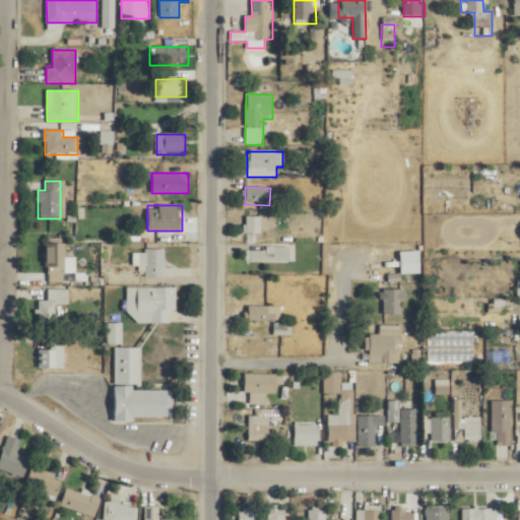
[(262,216),(245,216),(245,234),(262,234),(262,216)]
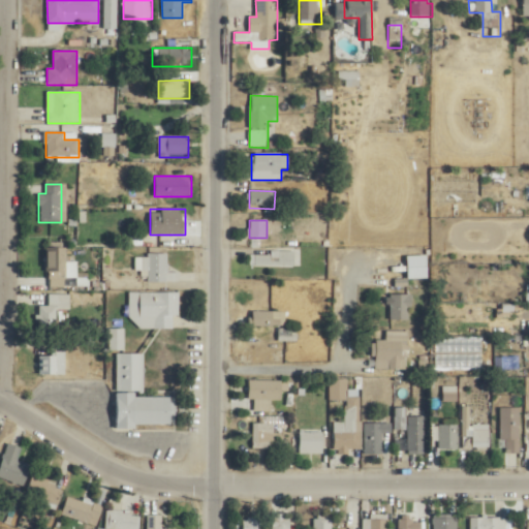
[(44,248),(44,280),(66,280),(66,248),(44,248)]
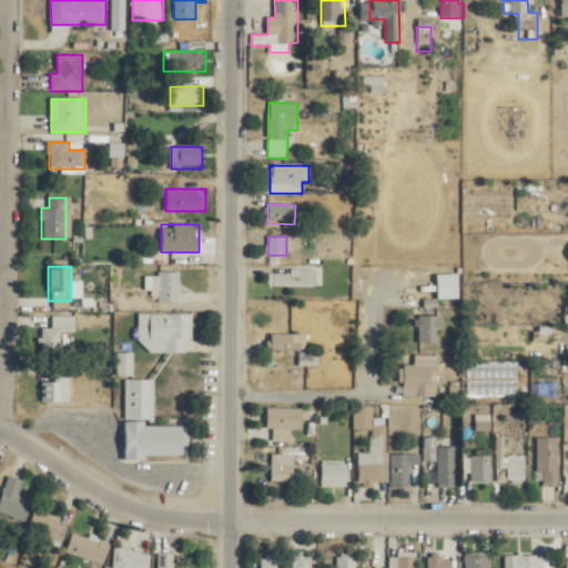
[(270,271),(270,286),(317,286),(317,271),(270,271)]
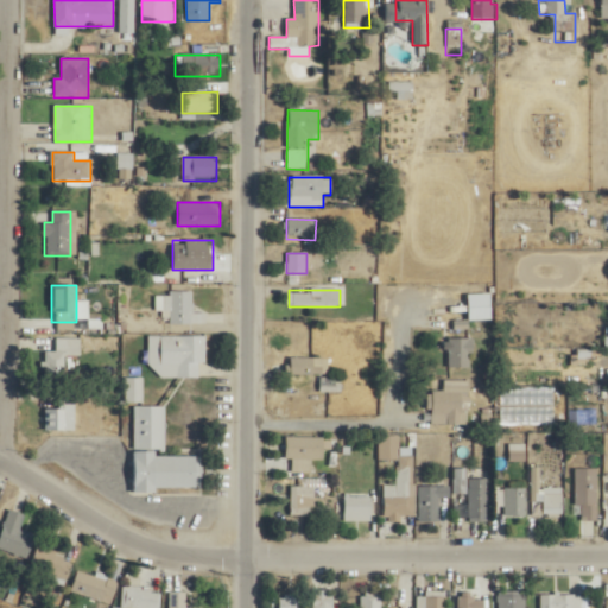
[(170,324),(207,324),(207,312),(194,312),(194,292),(157,292),(157,312),(170,312),(170,324)]
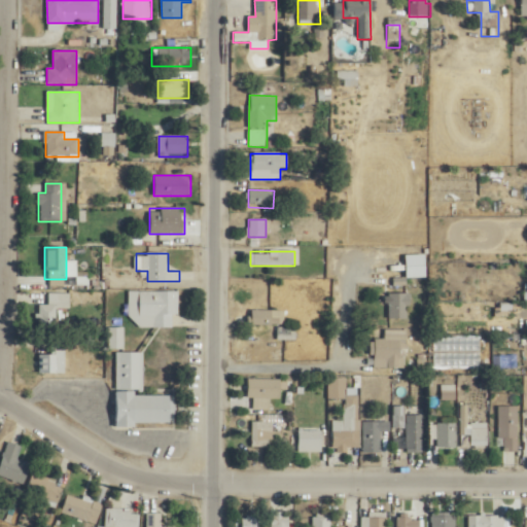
[(419,253),(399,253),(399,273),(419,273),(419,253)]
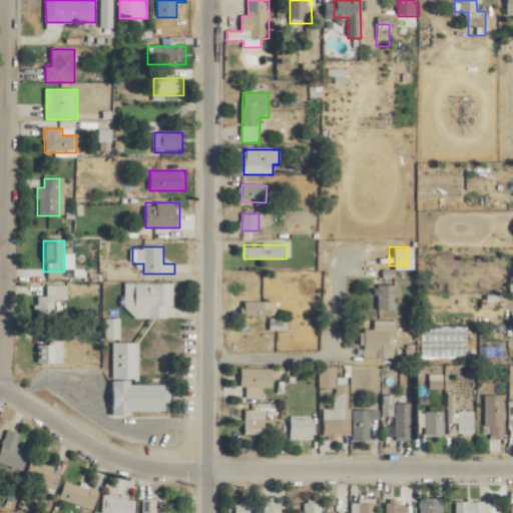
[(174,284),(127,284),(127,309),(136,309),(136,318),(169,318),(169,307),(174,307),(174,284)]
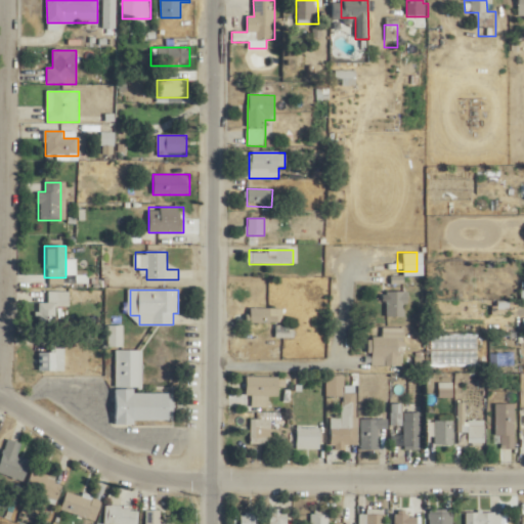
[(71,307),(71,291),(48,291),(48,302),(38,302),(38,322),(56,322),(56,307),(71,307)]
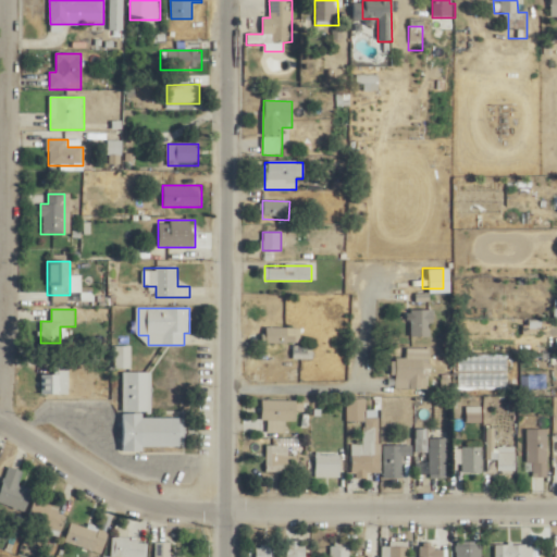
[(432,309),(411,309),(411,337),(432,337),(432,309)]
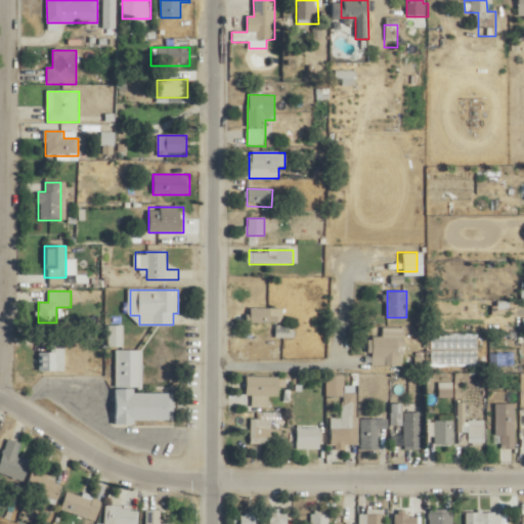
[(282,308),(248,308),(248,323),(282,323),(282,308)]
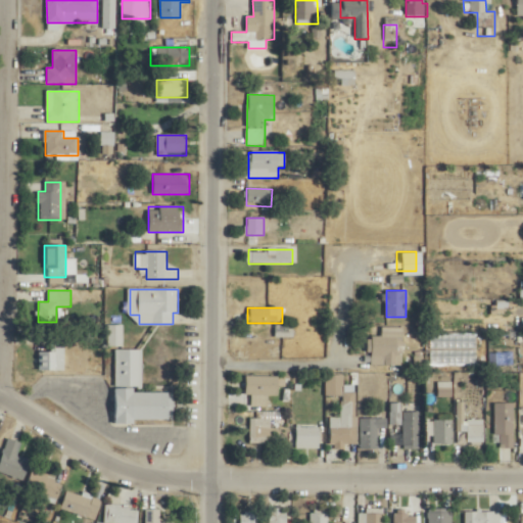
[(108,346),(124,346),(124,325),(108,325),(108,346)]
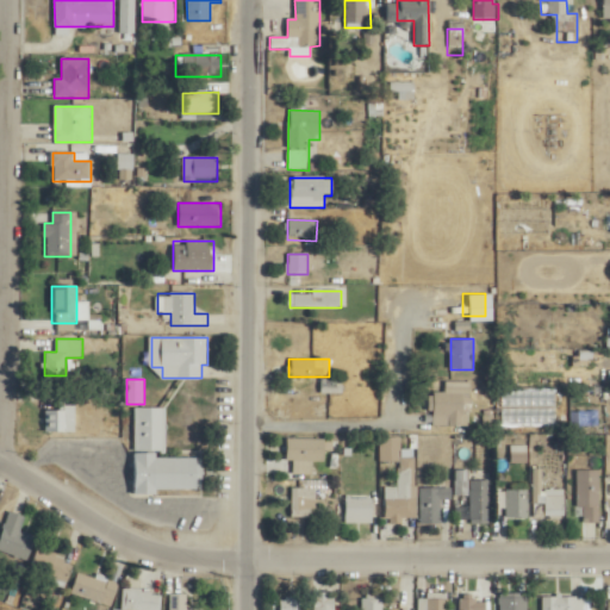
[(471,427),(471,381),(446,381),(444,393),(430,393),(429,427),(471,427)]
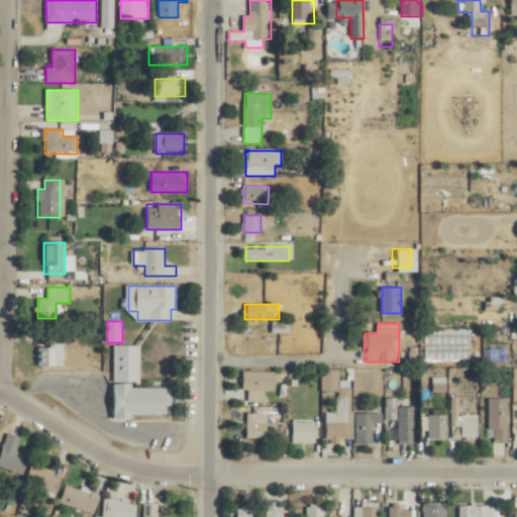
[(65,367),(65,339),(50,339),(50,346),(38,346),(38,367),(65,367)]
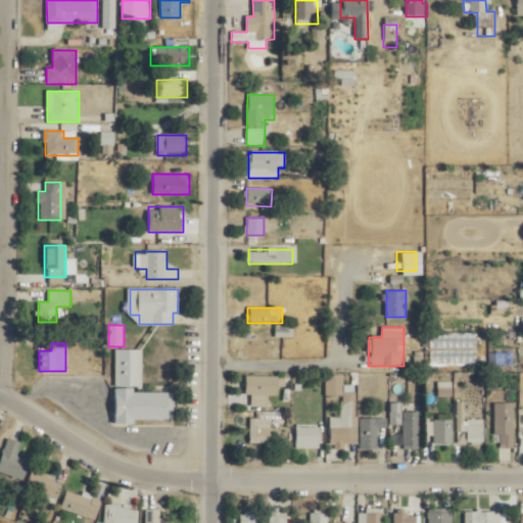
[(142,349),(114,349),(114,421),(173,421),(173,390),(142,390),(142,349)]
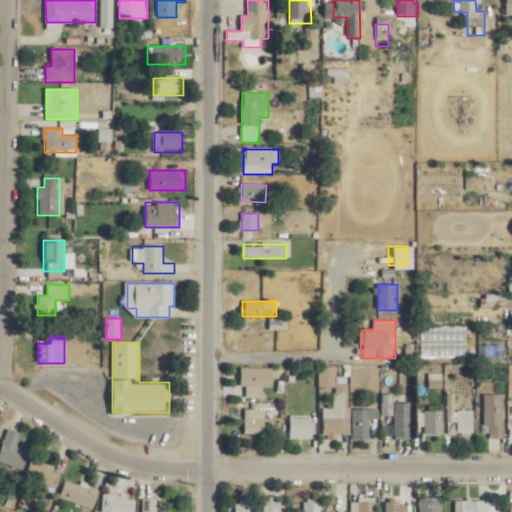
[(280,368),(240,368),(240,388),(245,388),(245,397),(261,397),(261,387),(273,387),(273,379),(280,379),(280,368)]
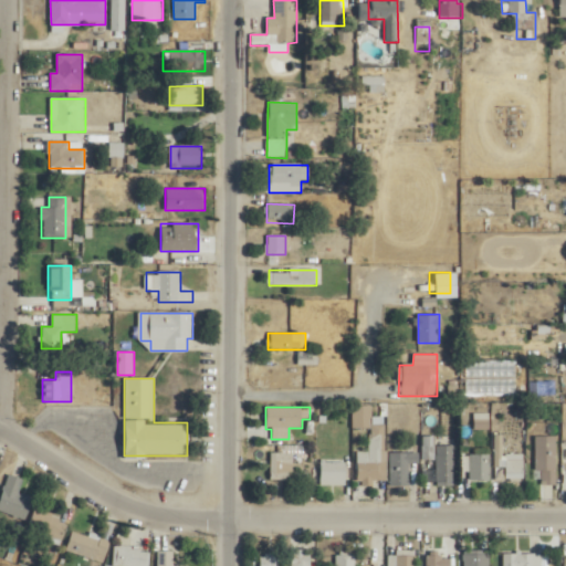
[(490,415),(473,415),(473,480),(490,480),(490,415)]
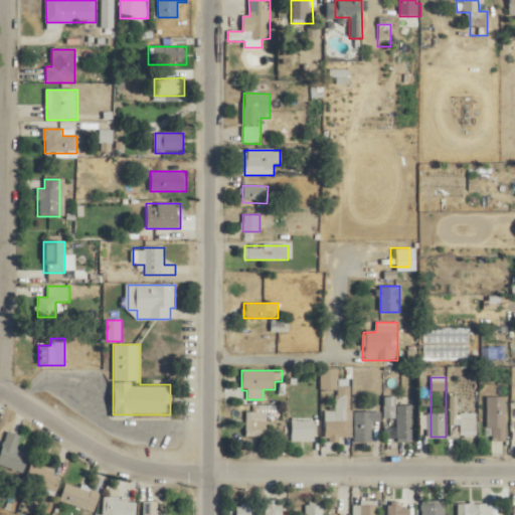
[(350,385),(339,386),(339,411),(351,411),(350,385)]
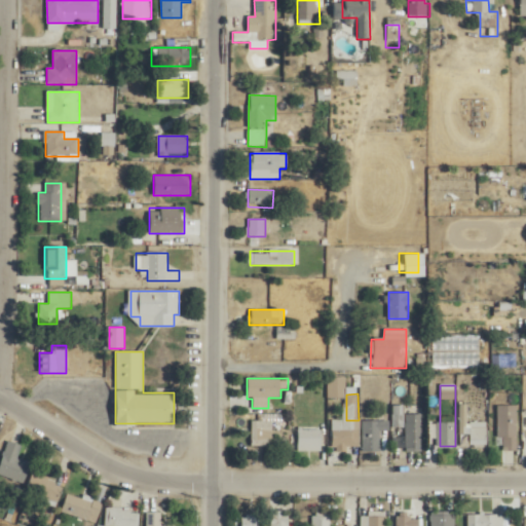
[(497,439),(503,439),(503,451),(517,451),(517,405),(497,405),(497,439)]
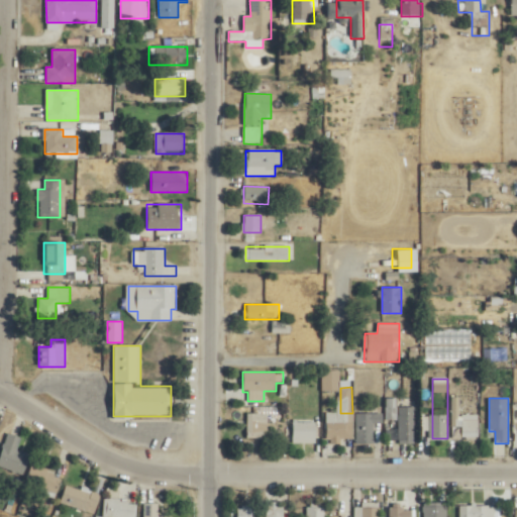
[(416,407),(400,407),(400,441),(416,441),(416,407)]
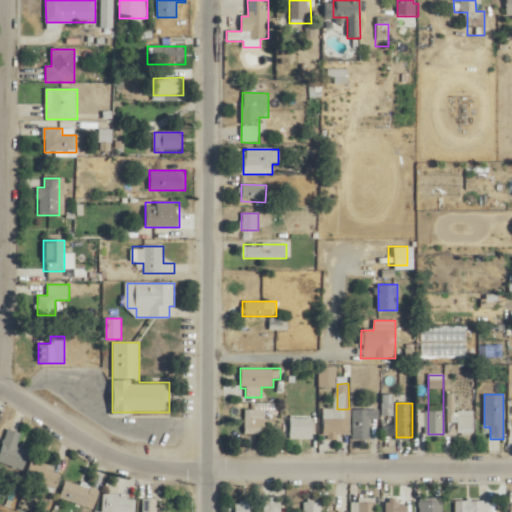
[(265,409),(245,409),(245,434),(265,434),(265,409)]
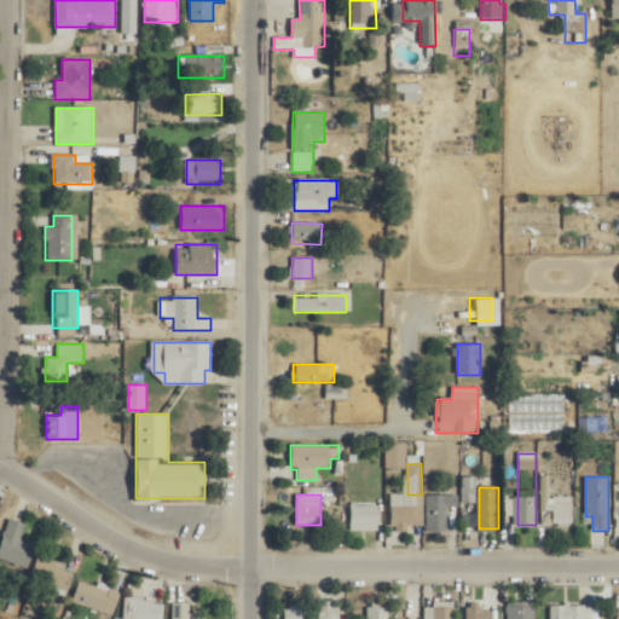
[(447,531),(447,507),(458,507),(458,495),(427,495),(427,531),(447,531)]
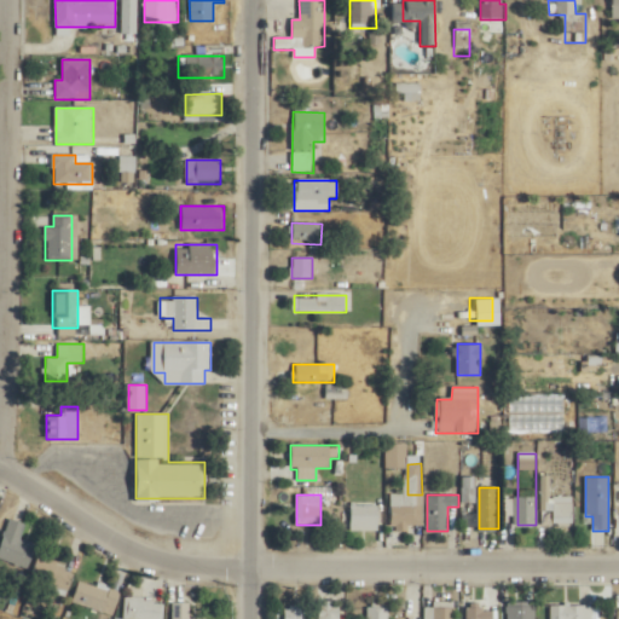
[(573,524),(573,496),(551,496),(551,524),(573,524)]
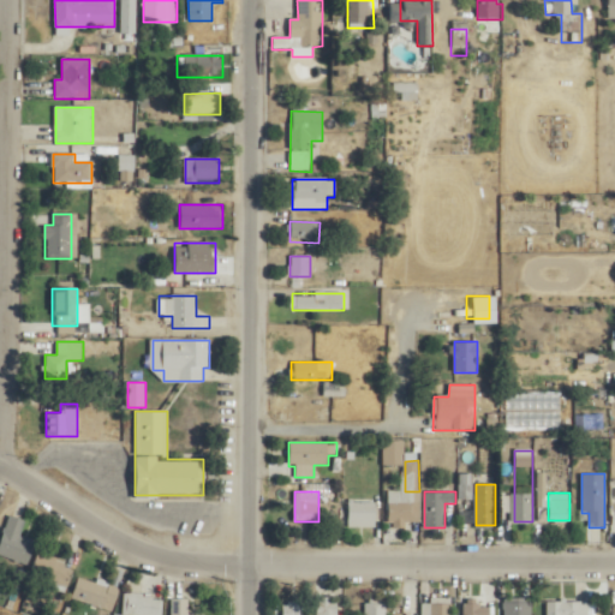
[(389,500),(389,527),(410,527),(410,500),(389,500)]
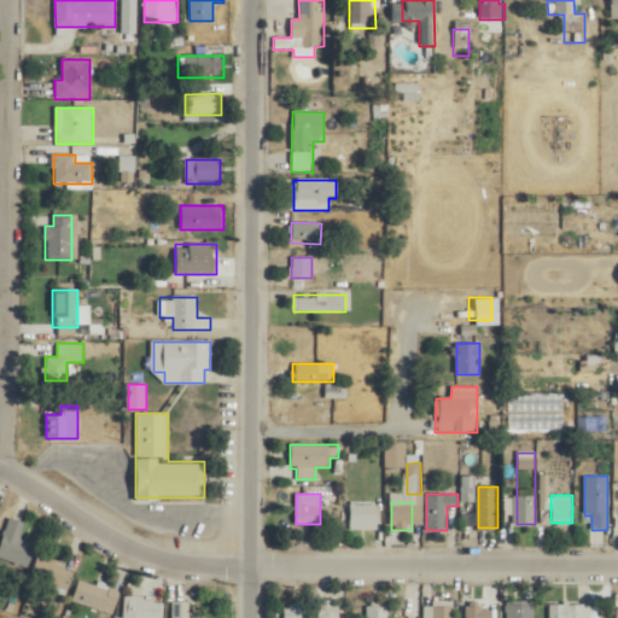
[(378,530),(378,505),(349,505),(349,530),(378,530)]
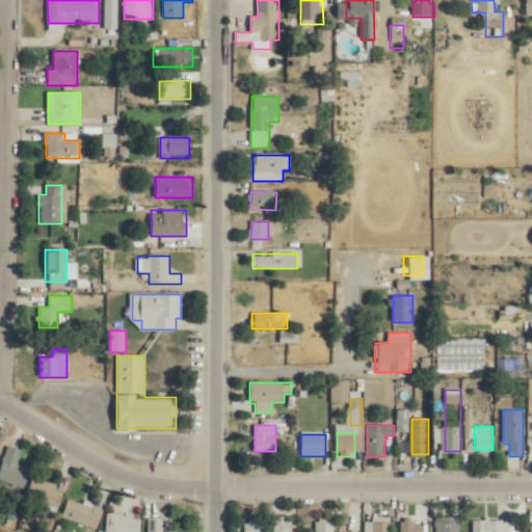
[(3,484),(27,484),(27,466),(21,466),(21,448),(3,448),(3,484)]
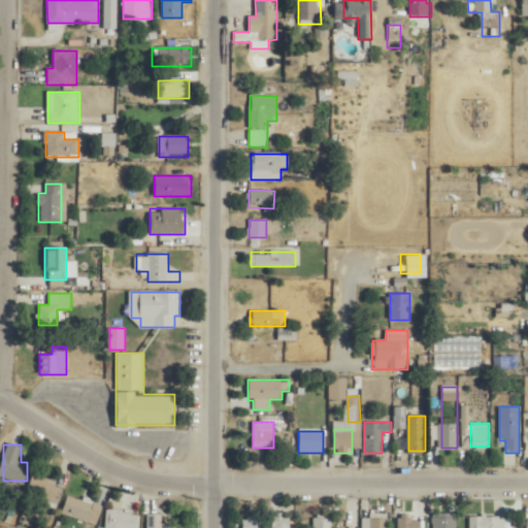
[(57,508),(65,486),(33,474),(25,497),(57,508)]
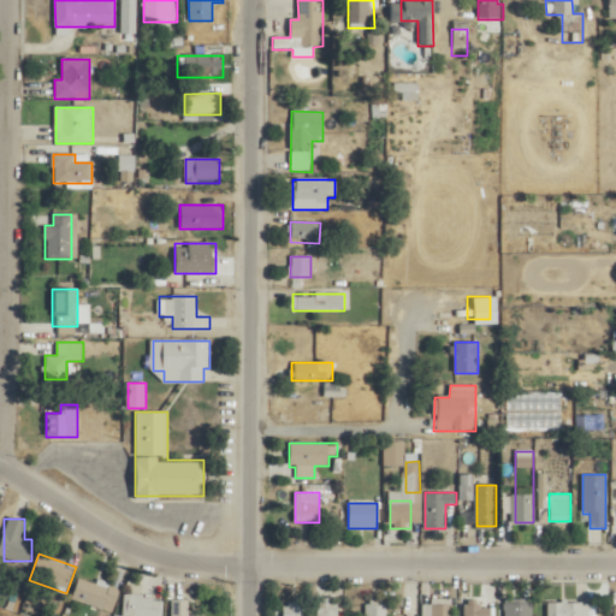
[(120,592),(80,578),(72,599),(113,614),(120,592)]
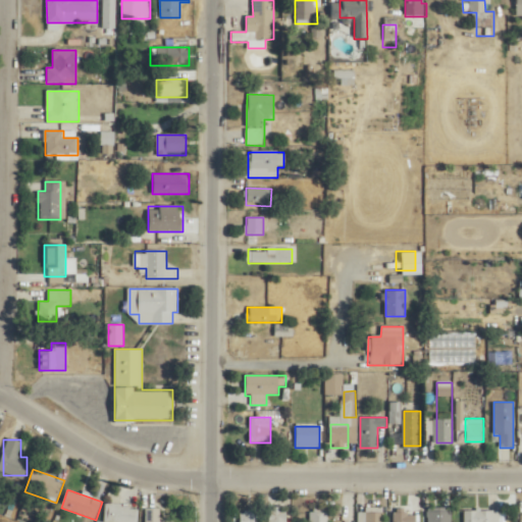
[(138,521),(139,506),(106,504),(104,521),(138,521)]
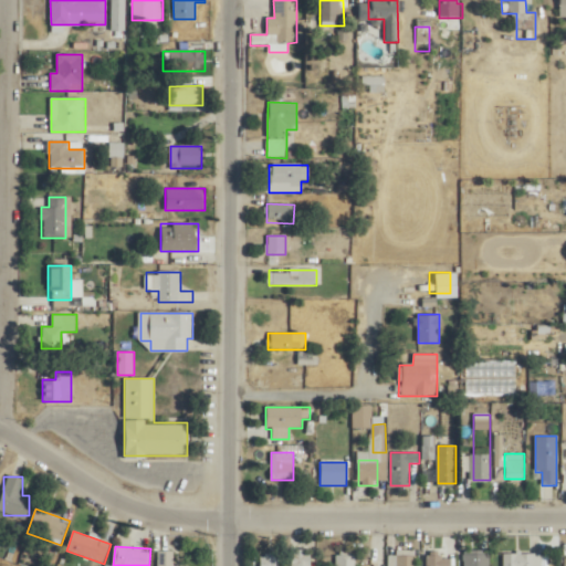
[(174,551),(158,551),(158,565),(188,565),(189,564),(174,564),(174,551)]
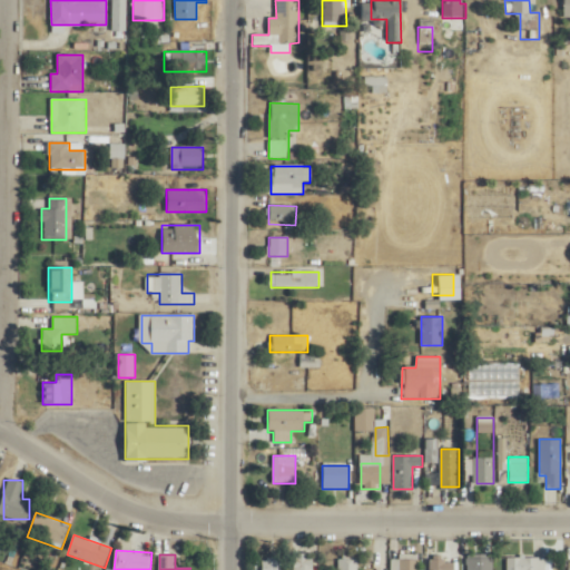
[(418,569),(419,554),(400,554),(399,562),(374,562),(374,569),(418,569)]
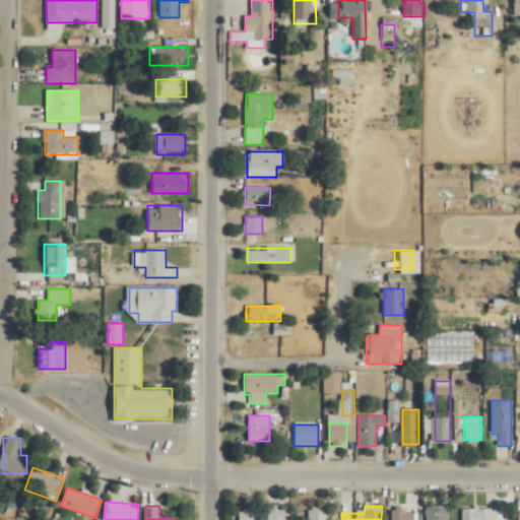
[(450,519),(450,506),(427,506),(426,519),(450,519)]
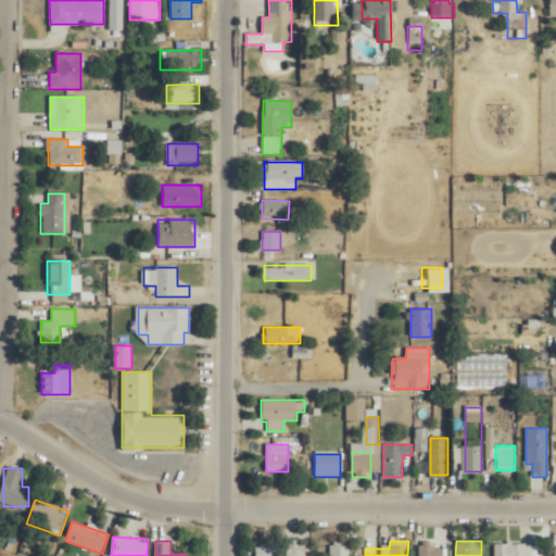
[(350,555),(350,543),(330,543),(329,555),(350,555)]
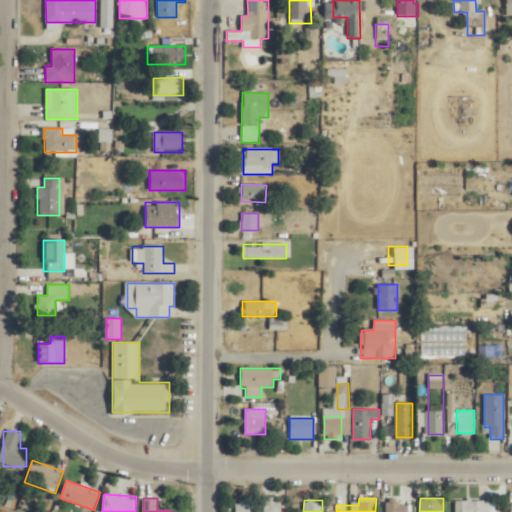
[(252,511),(253,501),(235,501),(235,511),(252,511)]
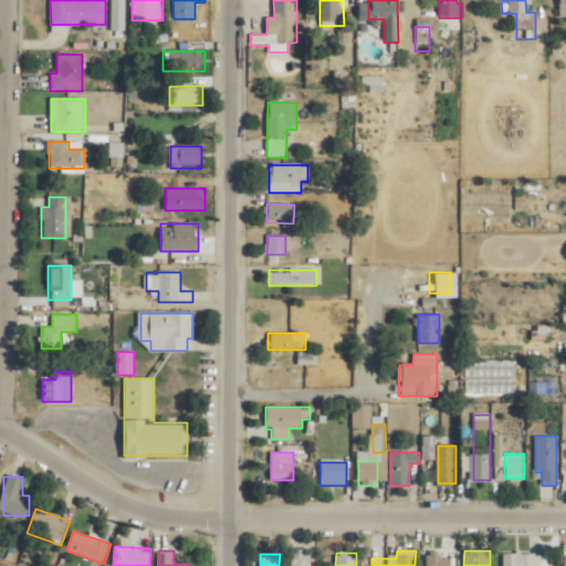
[(503,565),(542,565),(543,554),(504,554),(503,565)]
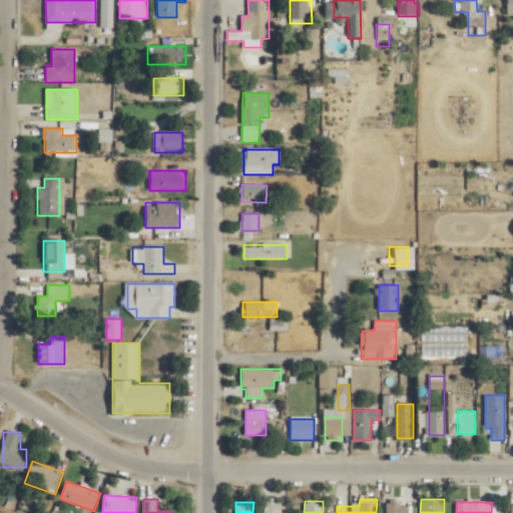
[(386,512),(408,512),(408,504),(386,504),(386,512)]
